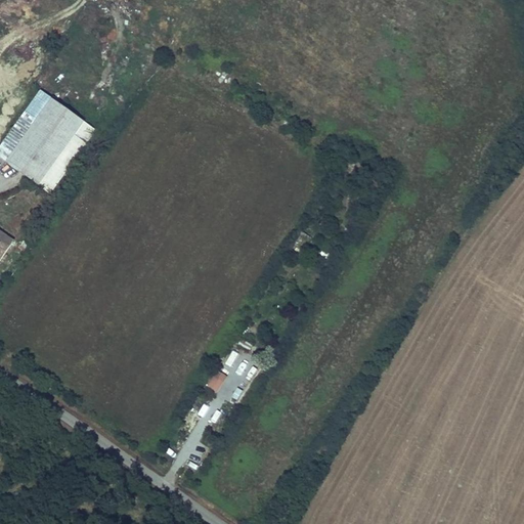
[(40,91),(27,111),(39,119),(52,99),(40,91)]
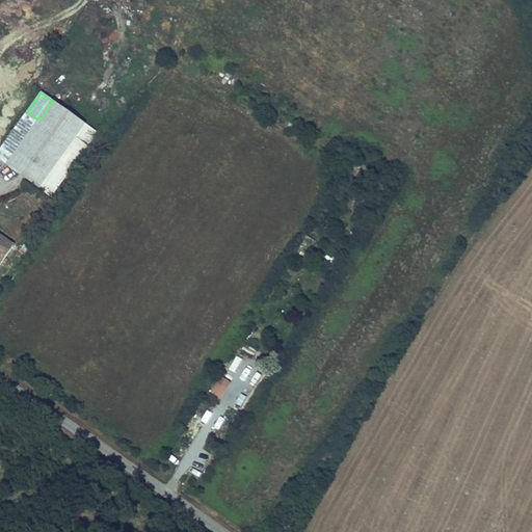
[(97,132),(53,101),(40,121),(27,112),(0,150),(0,160),(51,197),(78,159),(67,150),(75,137),(87,145),(97,132)]
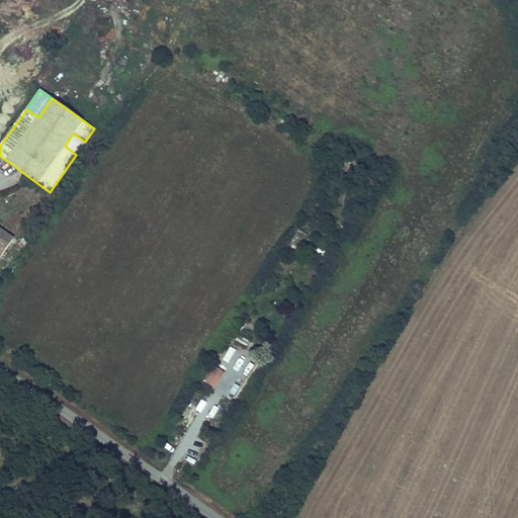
[(0,262),(14,243),(0,233),(0,262)]
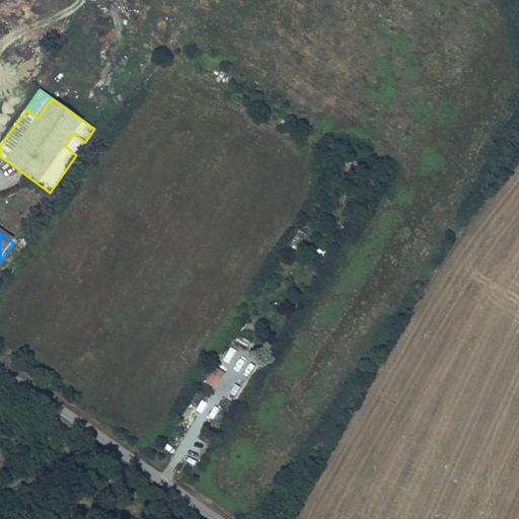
[(235,342),(246,348),(253,336),(243,329),(235,342)]
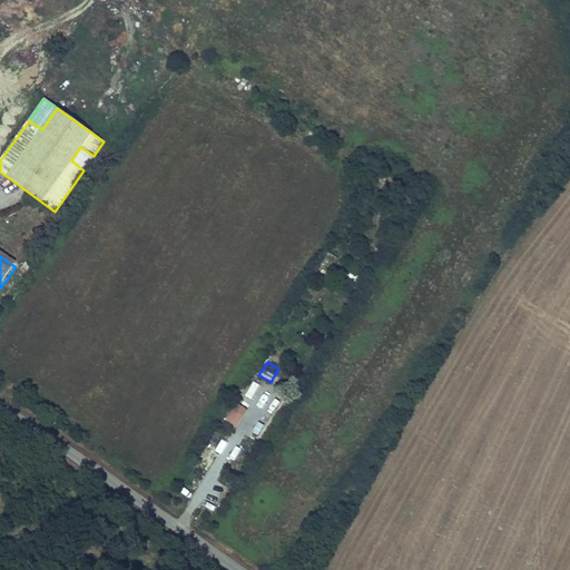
[(258,438),(265,425),(259,423),(276,389),(263,382),(252,404),(239,428),(258,438)]
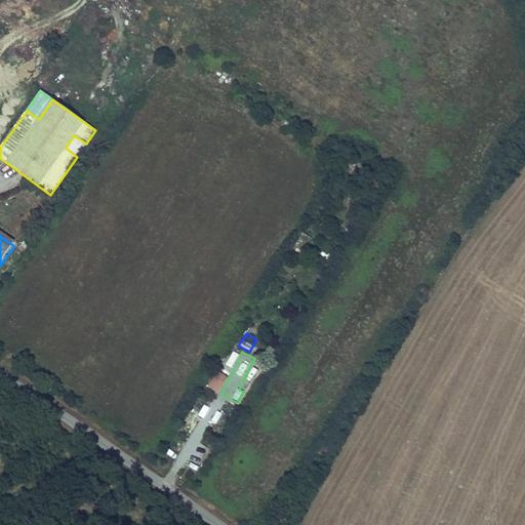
[(232,353),(227,367),(233,369),(238,355),(232,353)]
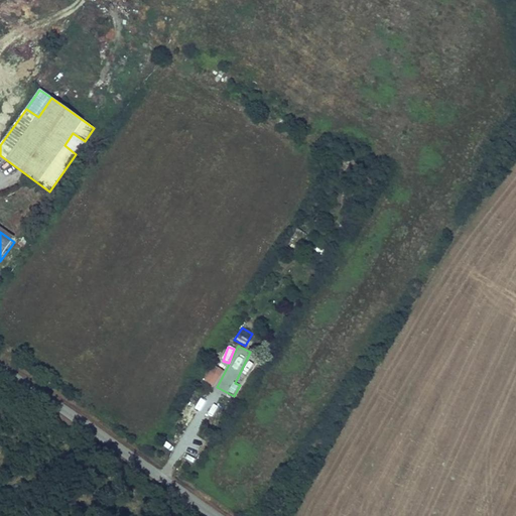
[(212,366),(204,382),(216,388),(224,371),(212,366)]
